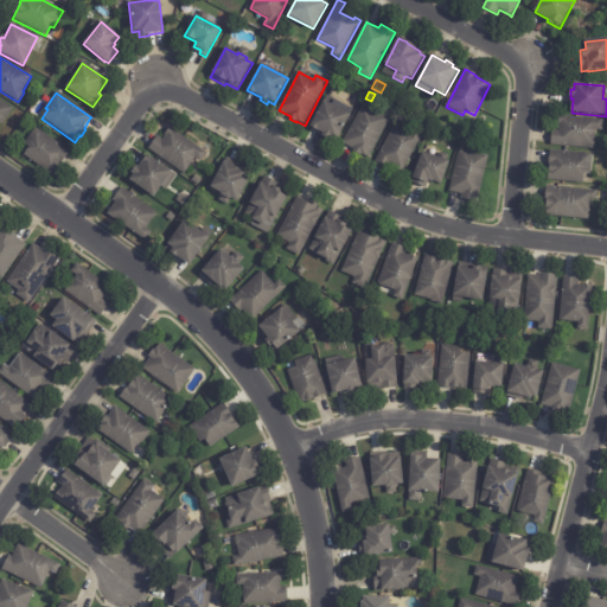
[(0,101),(13,110),(2,125),(0,123),(0,101)]
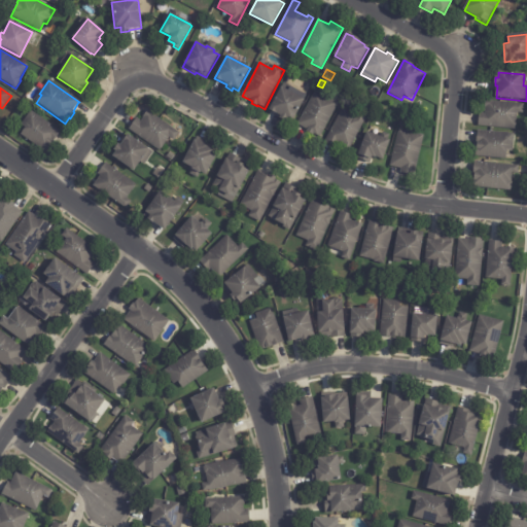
[(291,88),(307,96),(292,124),(287,120),(286,123),(279,119),(281,116),(270,111),(281,89),(288,92),(290,88),(291,88)]
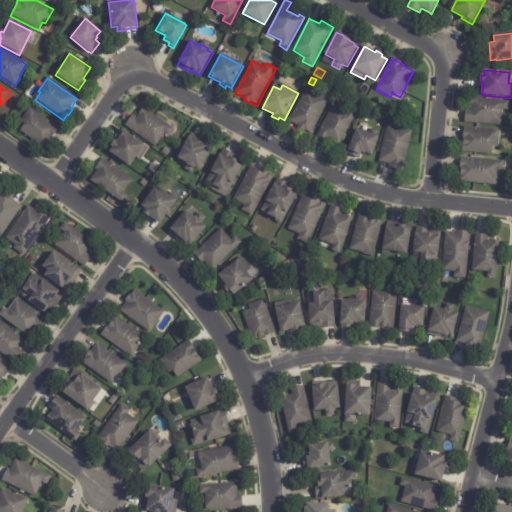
[(320,97),(328,101),(310,134),(305,131),(304,132),(298,129),(299,127),(289,121),(306,89),(320,97)]
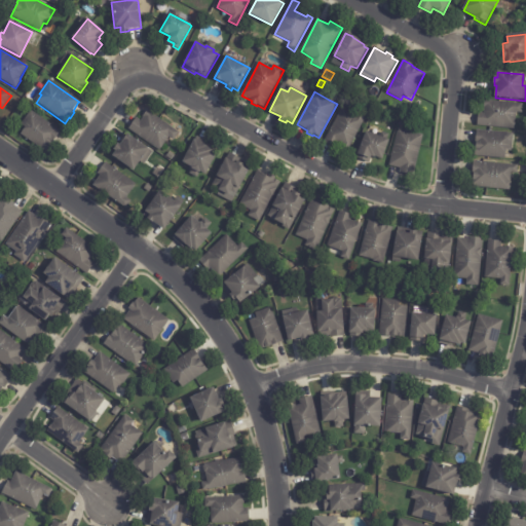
[(516,130),(478,126),(479,113),(484,113),(485,102),(523,105),(522,114),(517,114),(516,130)]
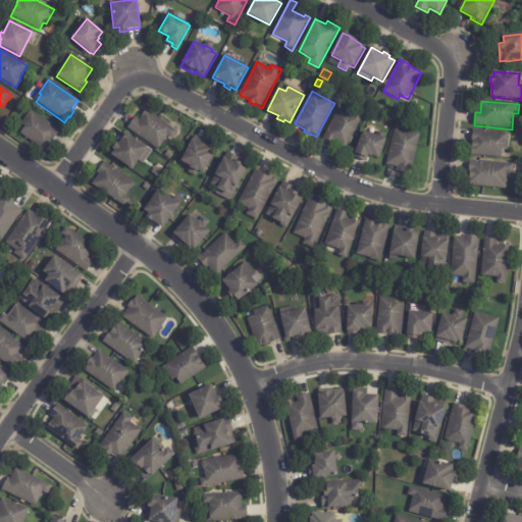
[(356,113),(357,111),(364,115),(346,149),(337,144),(334,149),(321,142),(340,108),(355,116),(356,113)]
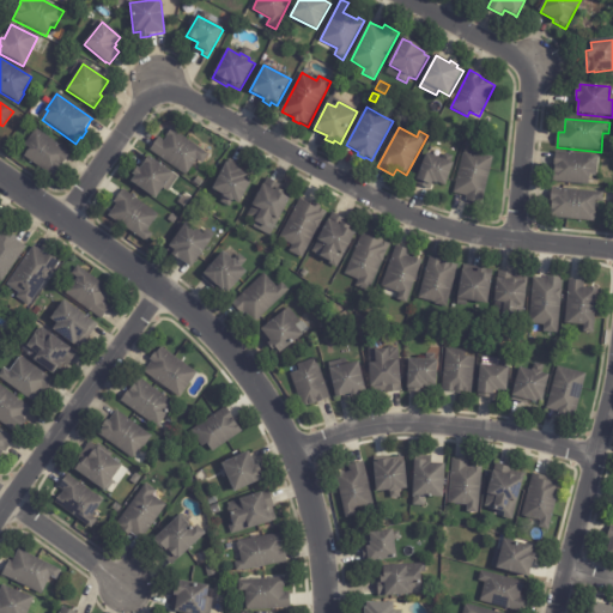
[(70,156),(54,177),(24,157),(29,150),(24,146),(36,129),(71,155),(70,156)]
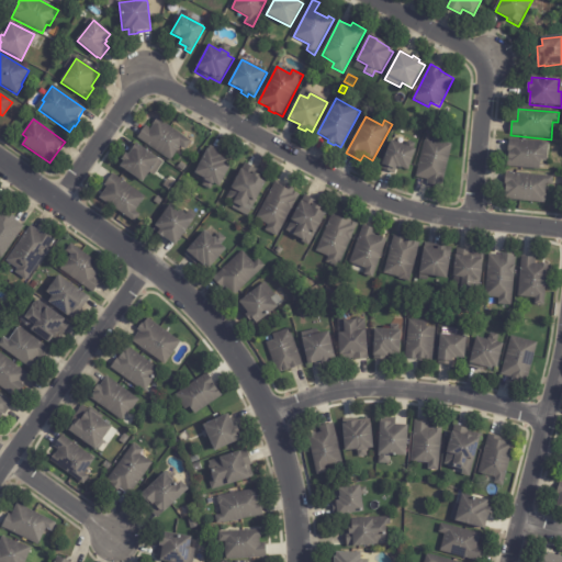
[(138,137),(146,126),(150,130),(153,126),(153,125),(157,119),(191,143),(186,150),(180,147),(170,161),(137,138),(138,137)]
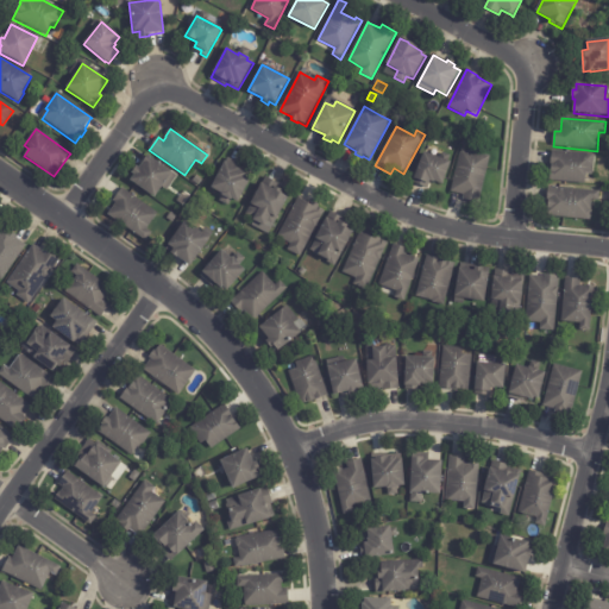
[(462,150),(490,158),(478,205),(463,200),(464,195),(451,192),(462,150)]
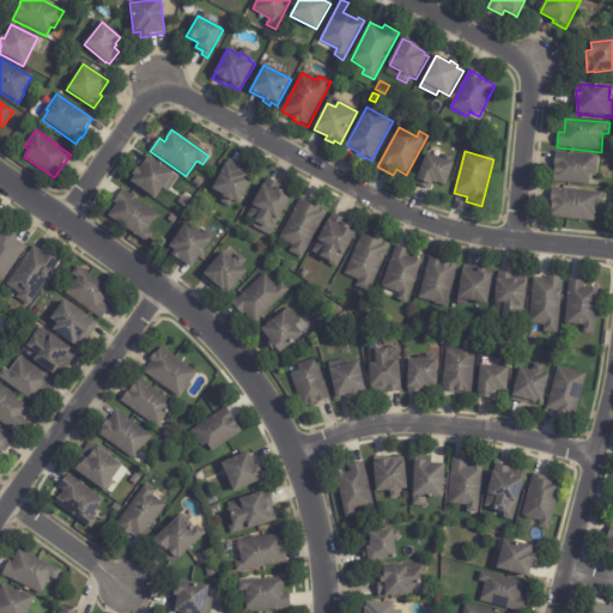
[(596,176),(596,177),(590,176),(589,186),(554,183),(556,165),(554,165),(556,152),(599,157),(596,176)]
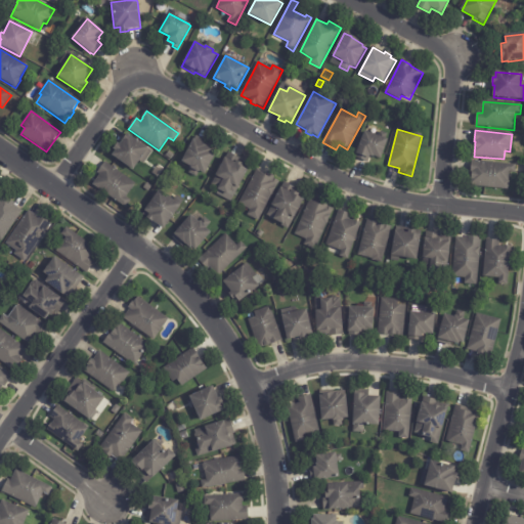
[(379,138),(388,141),(380,161),(369,157),(367,163),(355,158),(364,132),(379,138)]
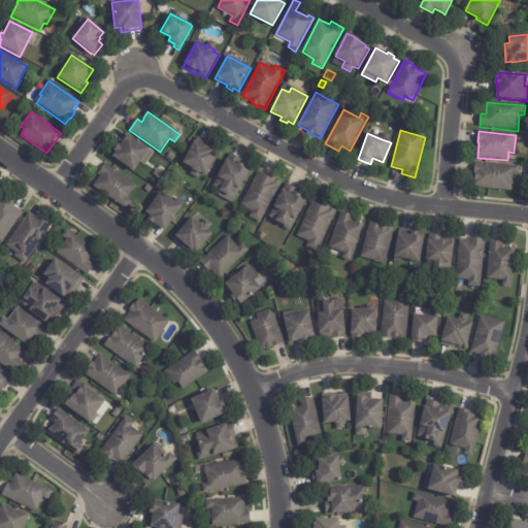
[(117,149),(119,145),(120,146),(127,136),(153,154),(143,166),(140,163),(134,172),(112,158),(117,153),(114,152),(117,149)]
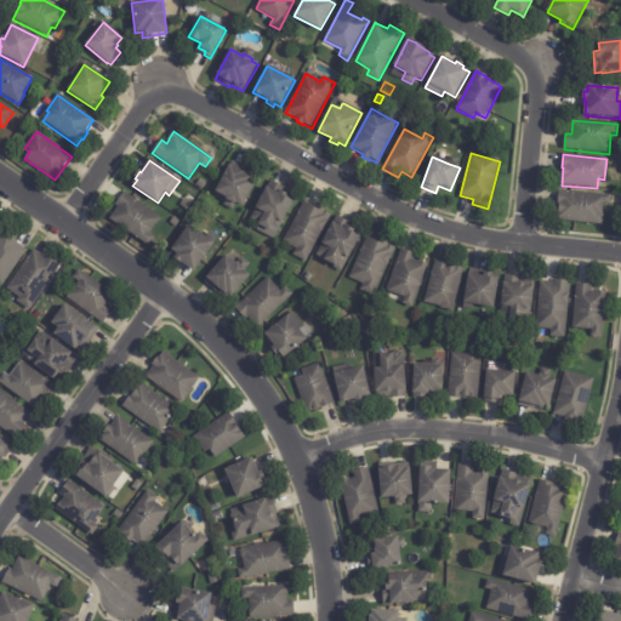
[(232,169),(251,178),(250,181),(255,184),(243,208),(235,204),(232,210),(223,205),(227,199),(215,193),(229,166),(232,169)]
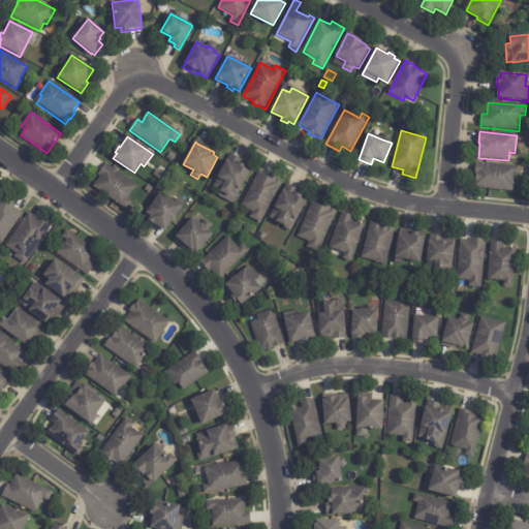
[(232,155),(239,159),(237,162),(247,167),(245,170),(250,173),(234,205),(218,196),(220,192),(212,188),(230,154),(232,155)]
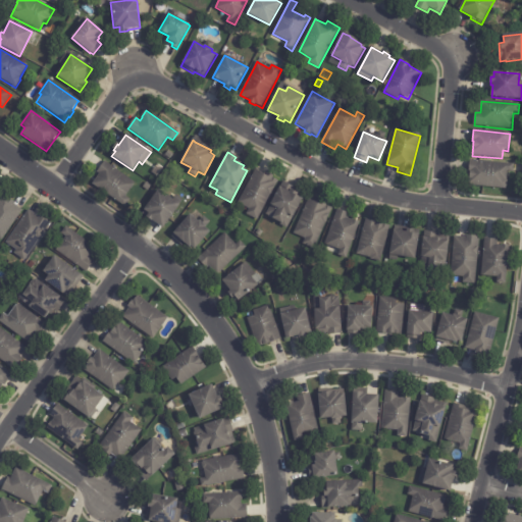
[(470,172),(470,171),(469,171),(470,161),(515,165),(514,172),(508,172),(507,183),(509,183),(508,190),(469,186),(470,172)]
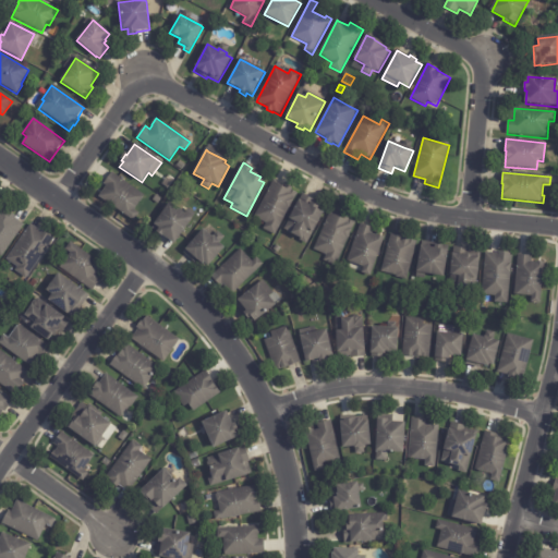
[(100,194),(106,186),(104,185),(111,173),(144,196),(134,210),(140,215),(133,222),(98,197),(100,194)]
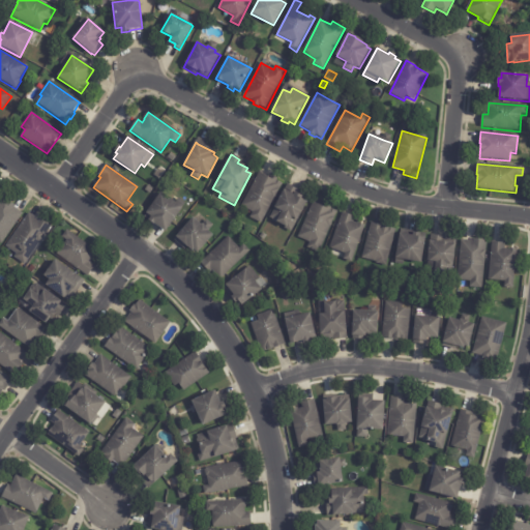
[(262,172),(277,180),(276,181),(282,184),(261,225),(249,219),(254,212),(242,206),(260,171),(262,172)]
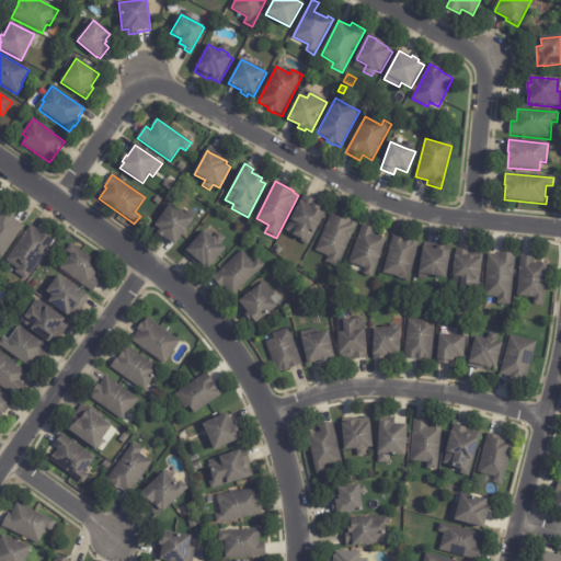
[(305,196),(312,201),(310,204),(321,209),(320,213),(324,216),(309,245),(293,237),(294,236),(286,231),(305,196)]
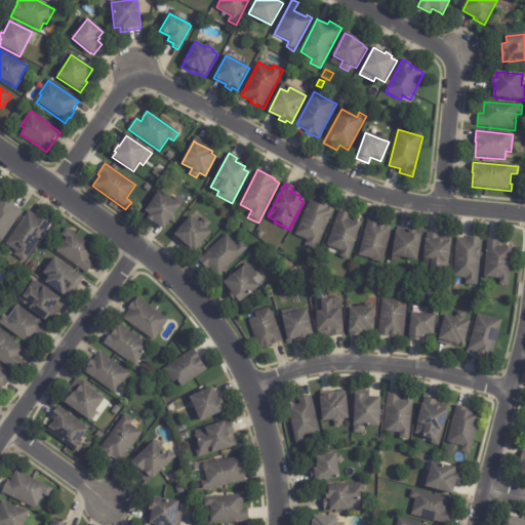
[(164,231),(153,224),(147,219),(148,219),(143,215),(159,192),(180,207),(164,231)]
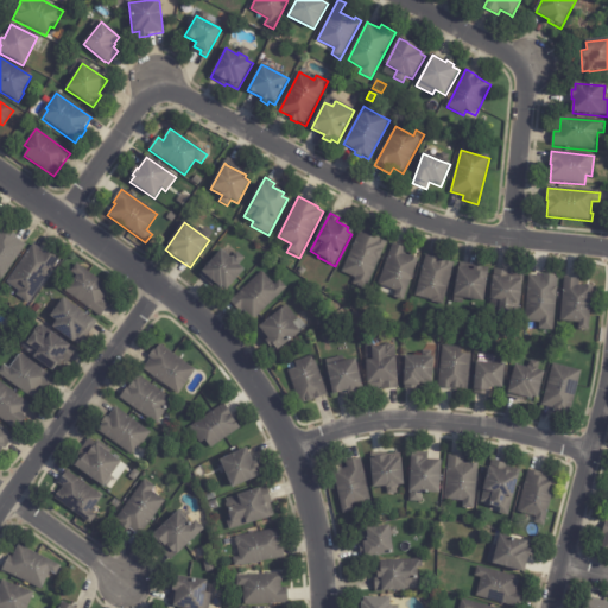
[(16,236),(25,244),(1,279),(0,278),(0,229),(2,227),(8,230),(10,229),(16,234),(14,236),(16,236)]
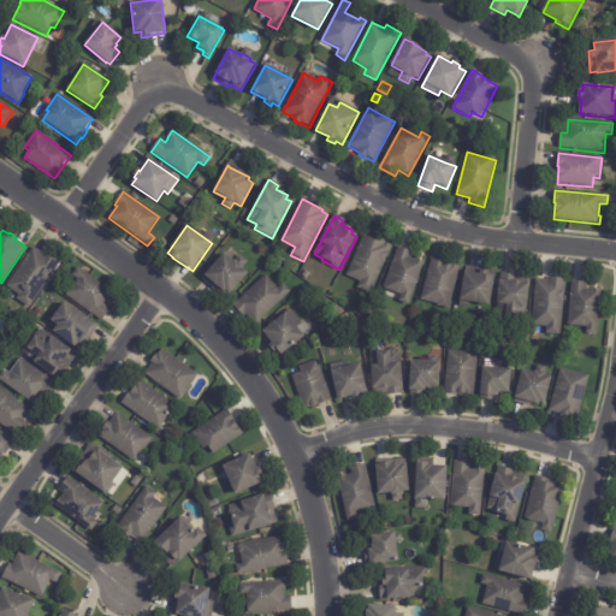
[(227,241),(232,234),(240,238),(235,246),(227,241)]
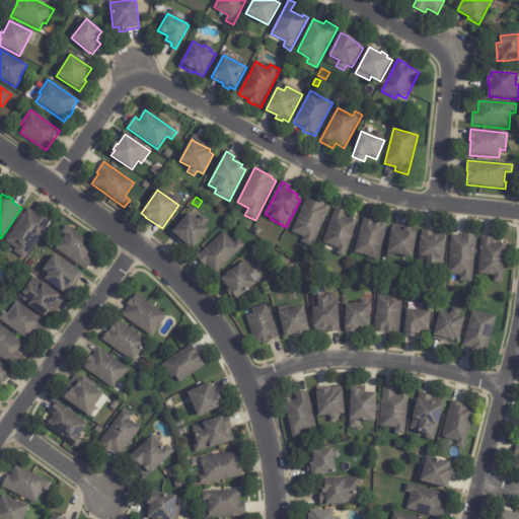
[(309,198),(318,202),(318,201),(325,203),(324,205),(330,208),(312,248),(301,243),(303,238),(292,233),(307,197),(309,198)]
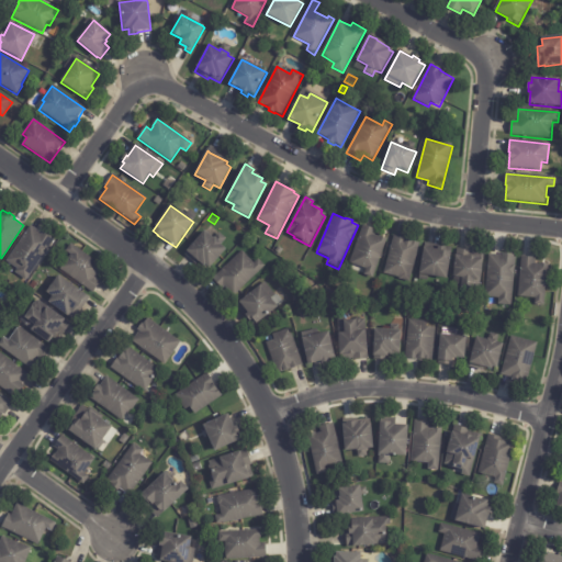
[(33,227),(42,233),(43,231),(54,239),(26,279),(15,271),(18,268),(6,260),(31,225),(33,227)]
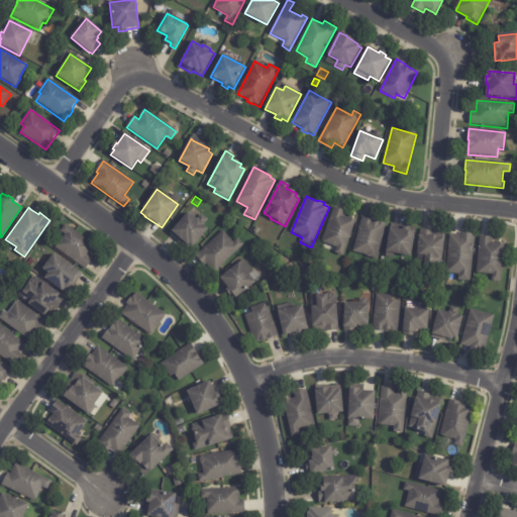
[(335,209),(346,212),(344,217),(356,221),(343,257),(335,254),(337,248),(321,242),(334,208),(335,209)]
